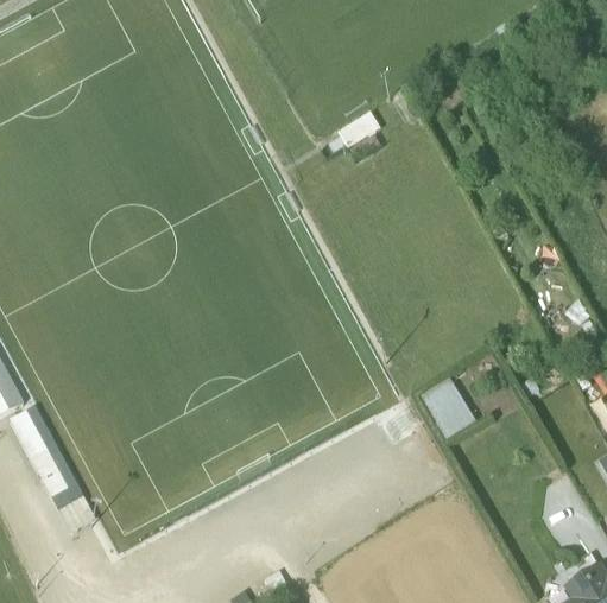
[(372,113),(339,126),(352,157),(384,143),(372,113)]
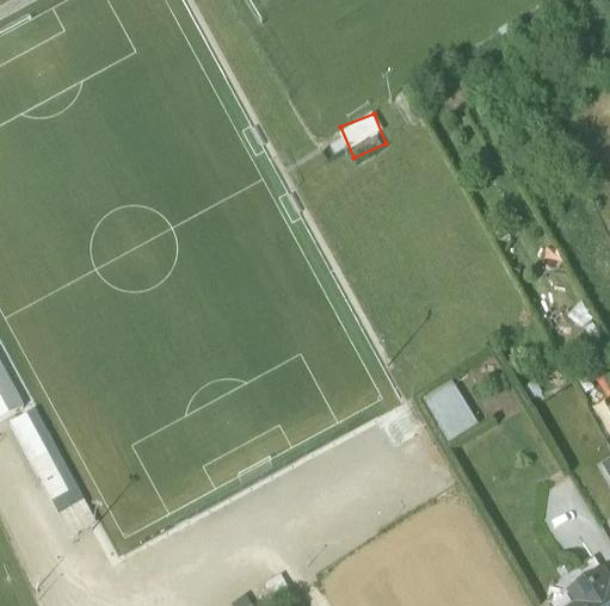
[(0,415),(20,404),(0,368),(0,415)]
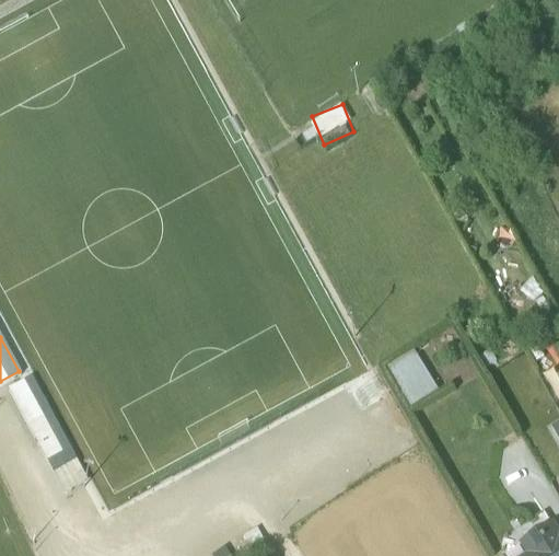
[(411,403),(439,387),(416,350),(389,366),(411,403)]
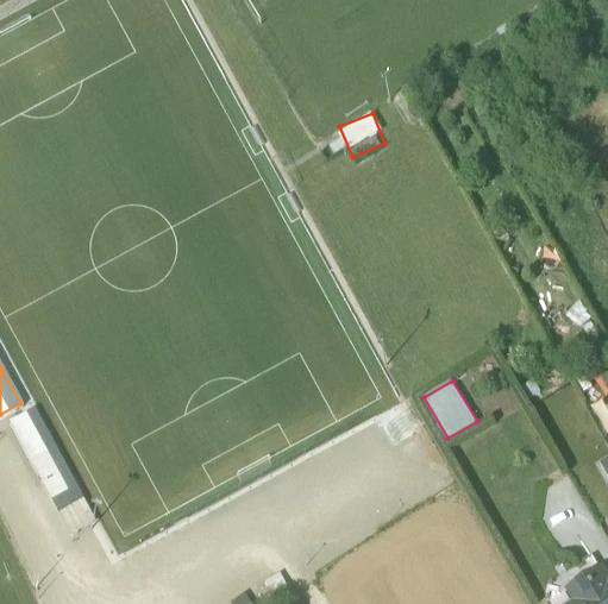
[(26,409),(5,421),(67,535),(87,524),(46,448),(26,409)]
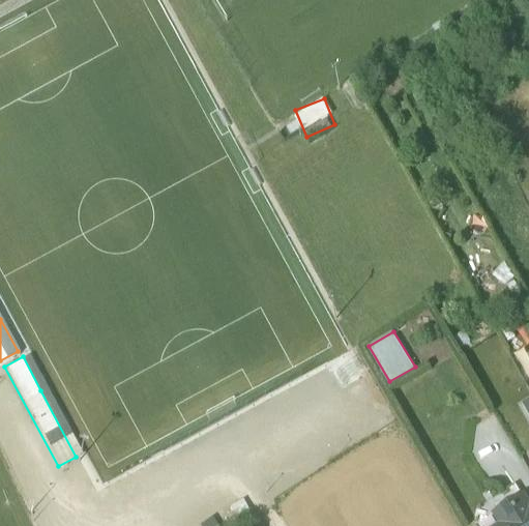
[(489,525),(528,525),(528,502),(522,491),(490,512),(496,522),(489,525)]
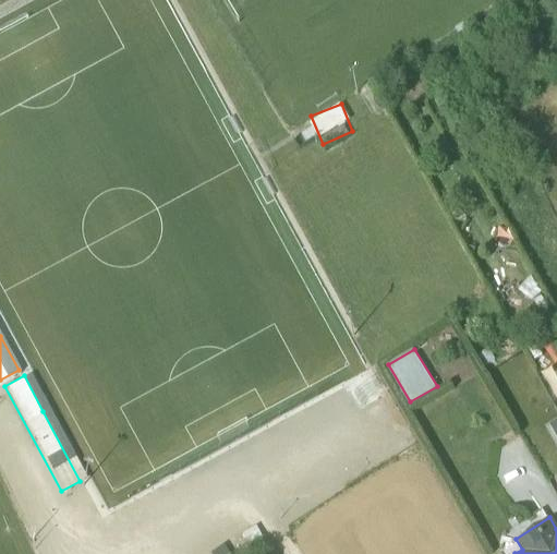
All buildings are outlined.
